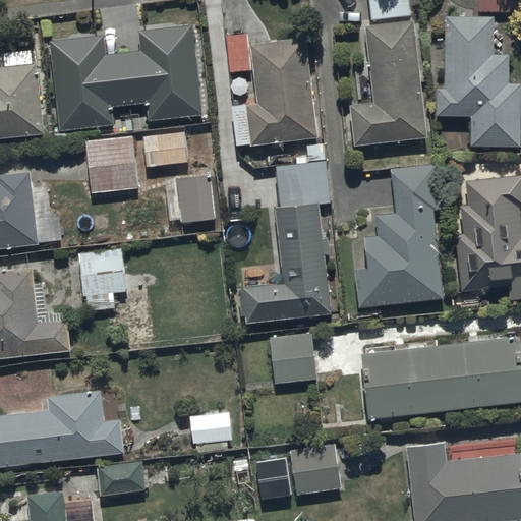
[(410,0),(367,0),(369,19),(364,20),(372,97),(349,99),(354,139),(424,131),(410,0)]
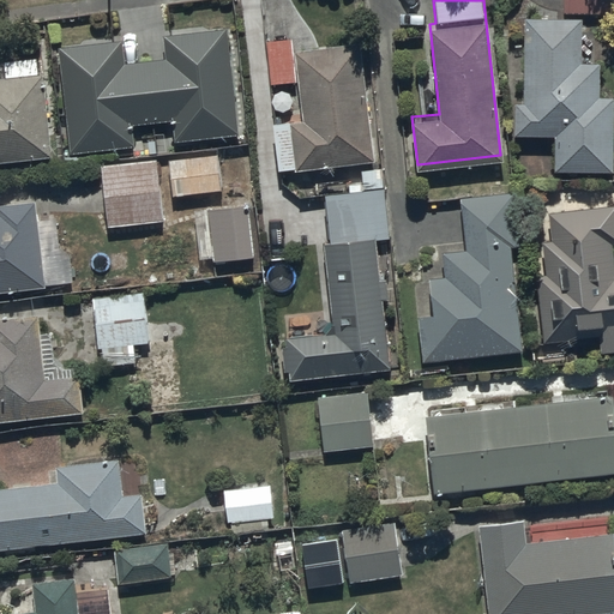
[(579,11),(522,10),(522,97),(513,97),(513,126),(555,127),(554,164),(612,164),(612,91),(599,91),(599,59),(579,59),(579,11)]
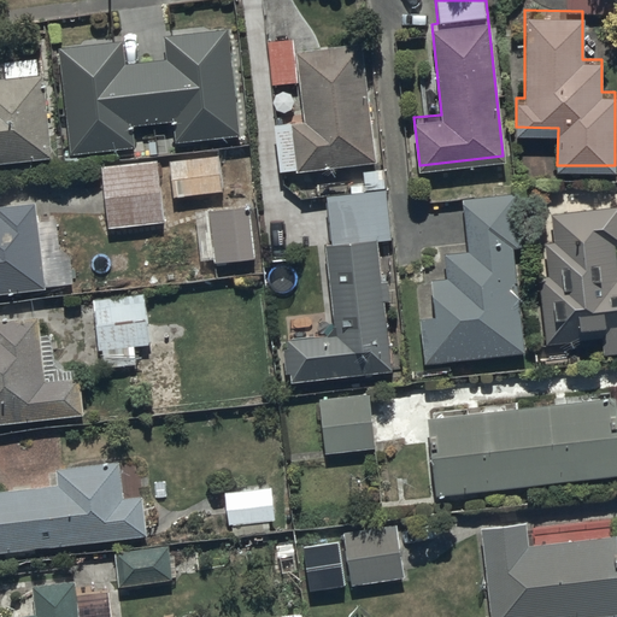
[(123,42),(60,48),(71,154),(134,147),(131,127),(174,122),(176,144),(240,136),(228,28),(164,35),(168,63),(127,66),(123,42)]
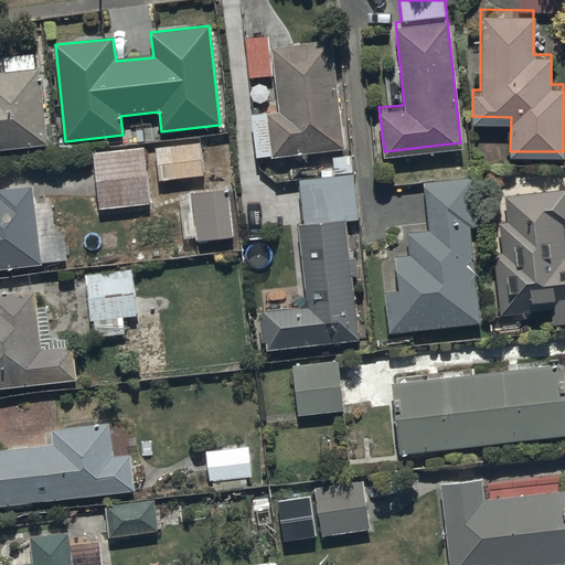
[(268,29),(245,32),(248,73),(274,71),(277,106),(251,108),(254,151),(341,145),(330,34),(269,41),(268,29)]
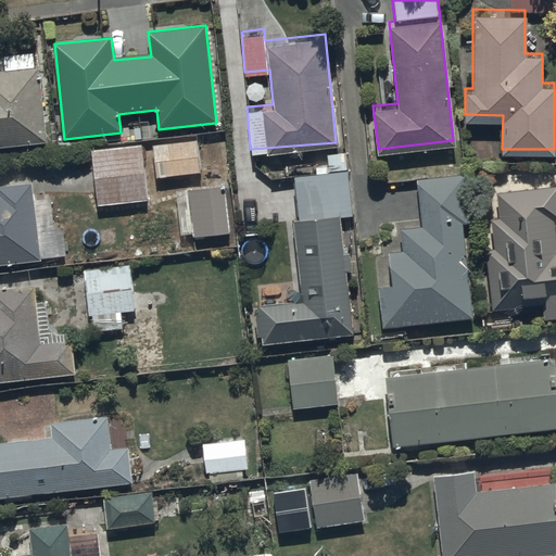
[(0,148),(46,143),(37,52),(2,57),(3,72),(0,72),(0,148)]
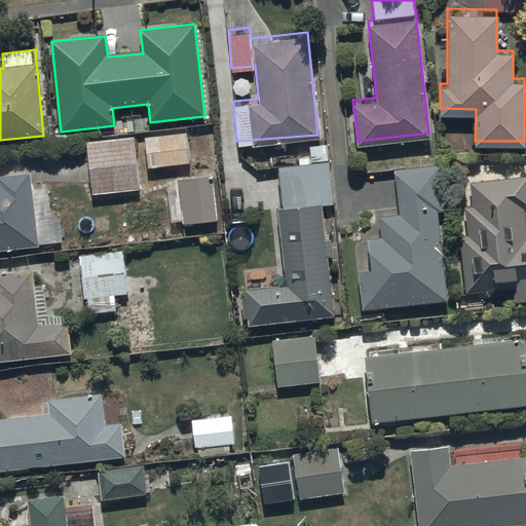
[(186,132),(144,138),(148,168),(190,162),(186,132)]
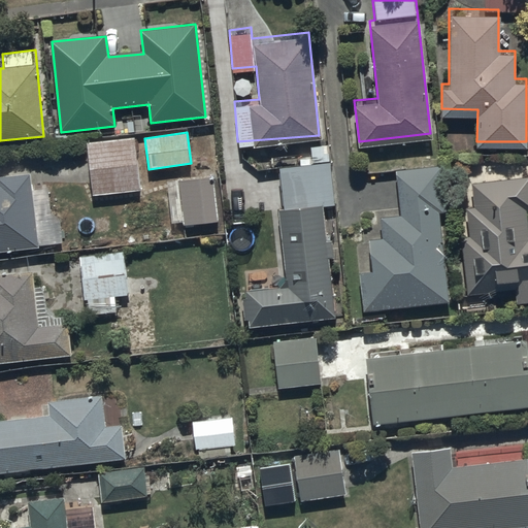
[(134,137),(86,142),(92,196),(140,191),(134,137)]
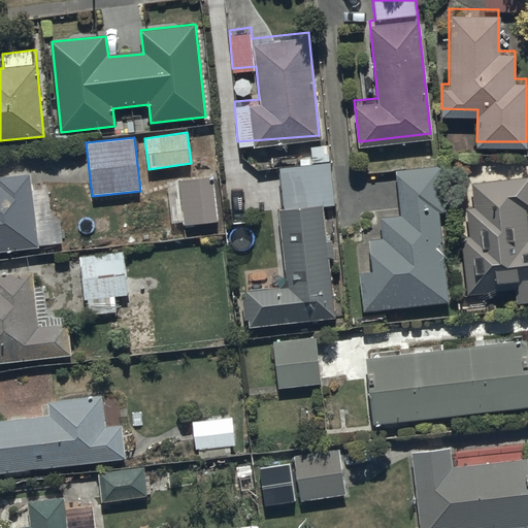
[(314,159),(278,163),(283,202),(277,202),(284,281),(267,283),(266,275),(245,277),(246,292),(241,293),(244,323),(335,316),(328,250),(332,250),(331,234),(325,235),(321,202),(334,200),(328,142),(310,144),(310,155),(314,155),(314,159)]
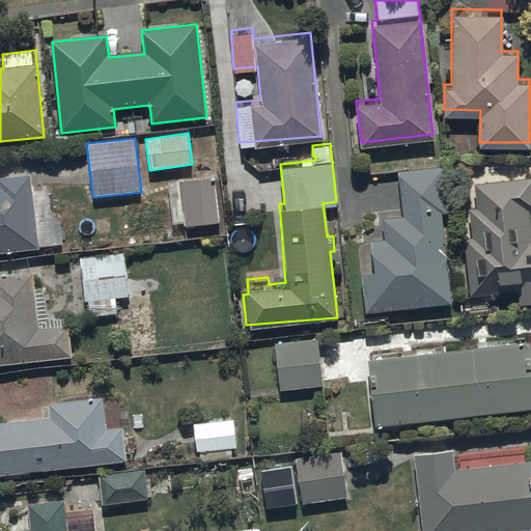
[(371,264),(360,266),(364,308),(450,300),(442,206),(448,206),(443,160),(395,165),(399,215),(381,217),(383,235),(369,238),(371,264)]
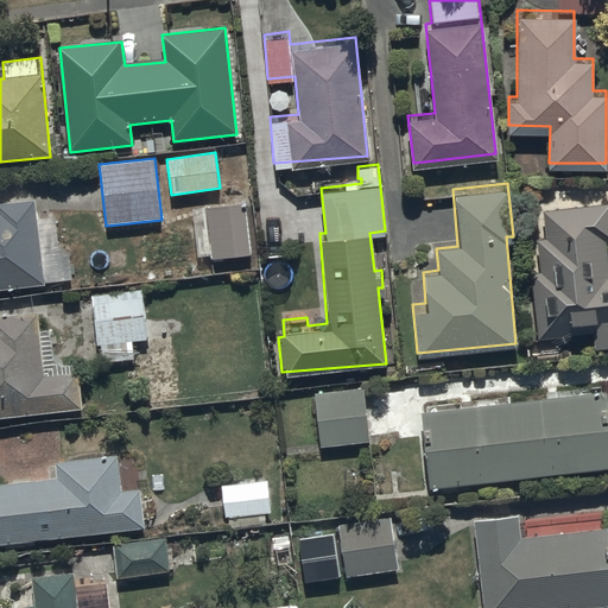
[(538,266),(530,266),(537,331),(593,325),(594,342),(607,340),(607,265),(605,234),(607,233),(607,197),(607,196),(542,203),(545,236),(536,236),(538,266)]
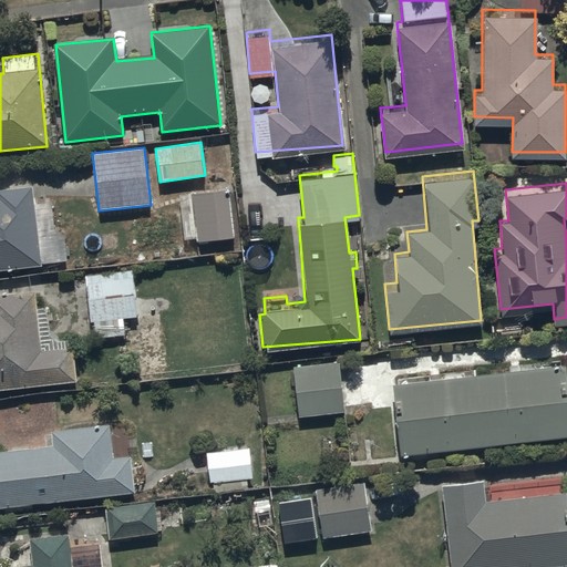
[(0,270),(41,266),(33,186),(0,189),(0,270)]
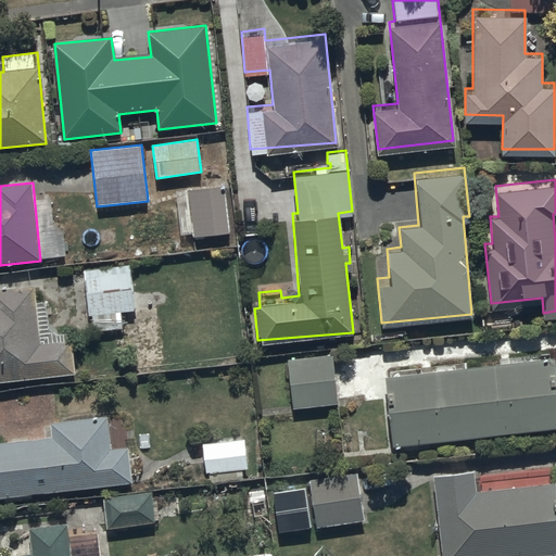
[(224,185),(187,189),(192,238),(229,234),(224,185)]
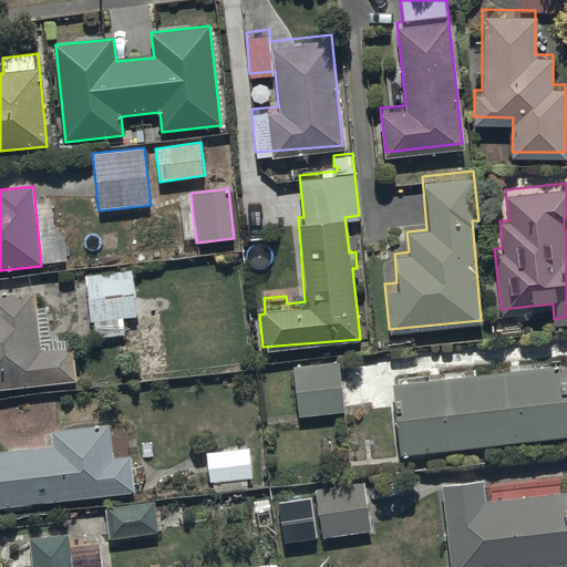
[(136,317),(132,270),(86,275),(92,339),(124,336),(123,318),(136,317)]
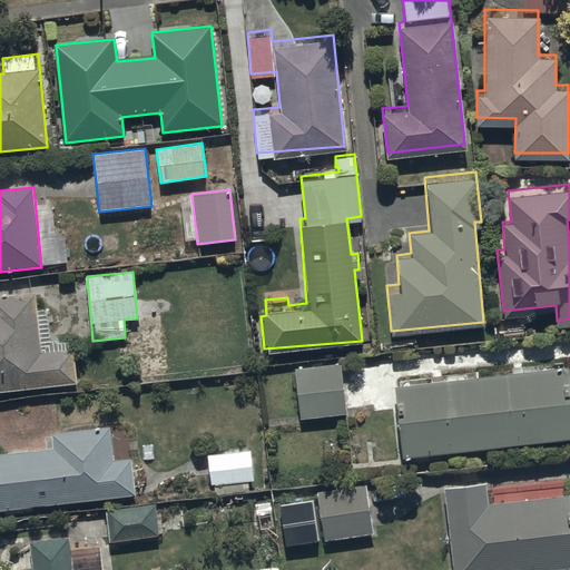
[(0,393),(77,385),(74,350),(40,353),(33,293),(0,296),(0,393)]
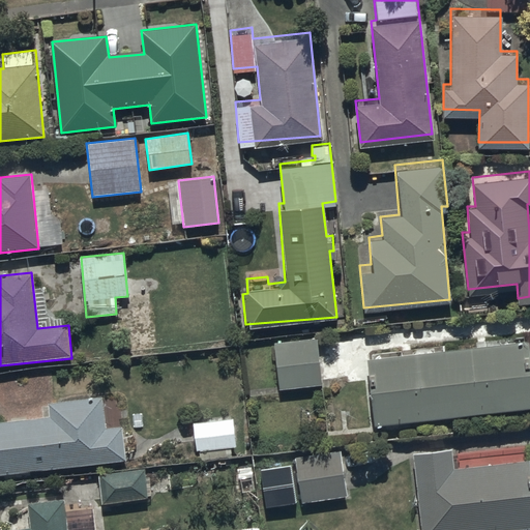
[(317,334),(274,341),(281,386),(323,381),(317,334)]
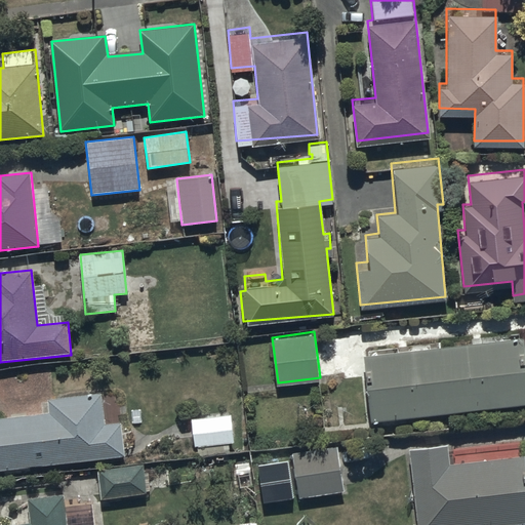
[(524,346),(524,333),(365,352),(373,416),(524,398),(524,346)]
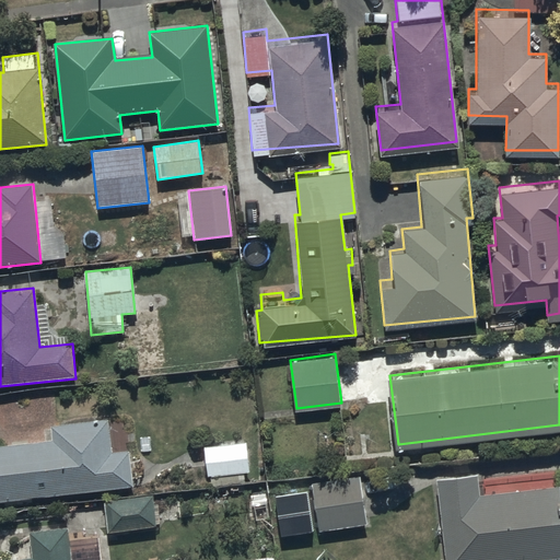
[(129,452),(112,453),(108,420),(53,426),(54,441),(0,446),(0,501),(133,489),(129,452)]
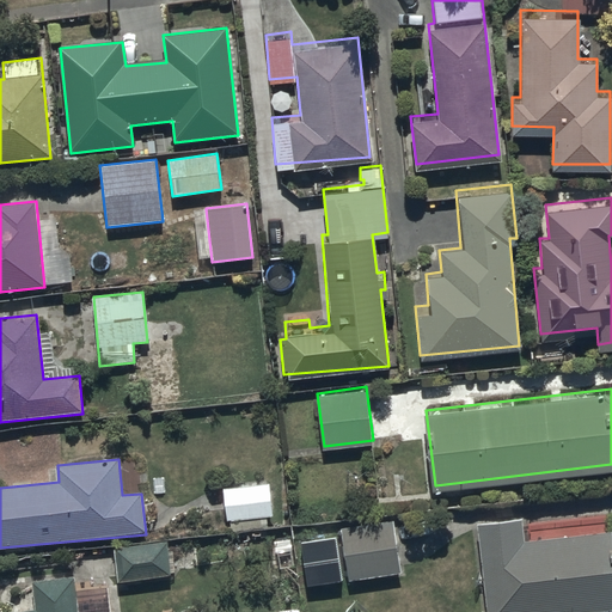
[(270,483),(224,488),(226,521),(273,518),(270,483)]
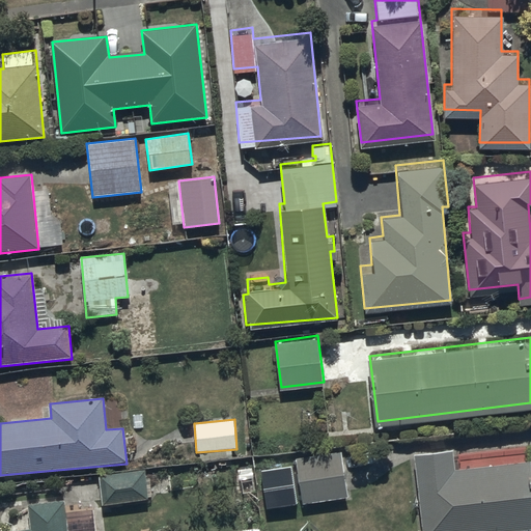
[(451,445),(413,449),(421,530),(477,530),(530,525),(530,455),(453,464),(451,445)]
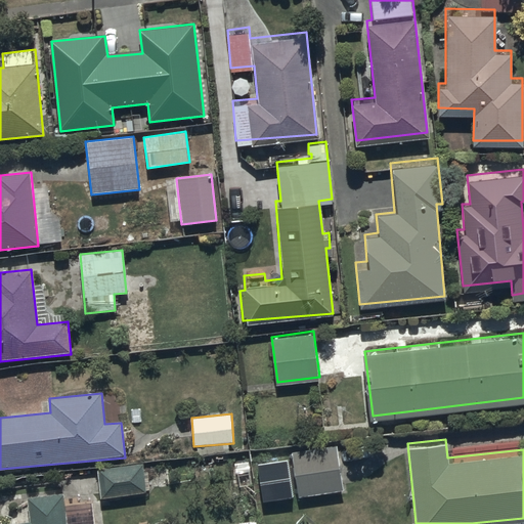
[(336,441),(295,446),(301,492),(343,486),(336,441)]
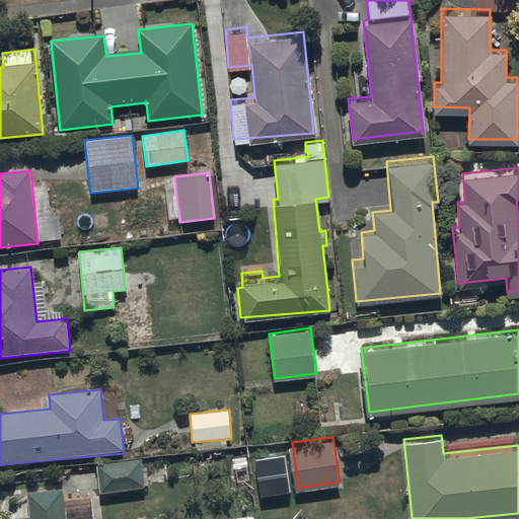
[(285,450),(255,454),(261,494),(291,490),(285,450)]
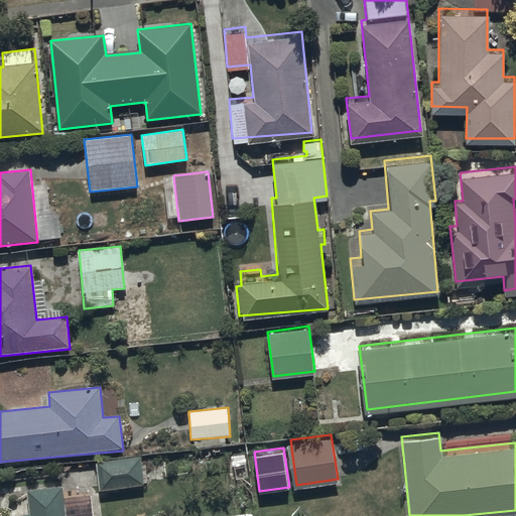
[(142,486),(139,458),(96,464),(100,492),(142,486)]
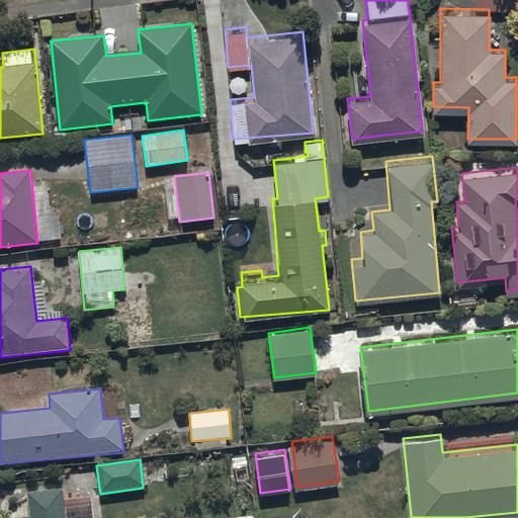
[(30,516),(16,517),(65,517),(62,490),(27,494),(30,516)]
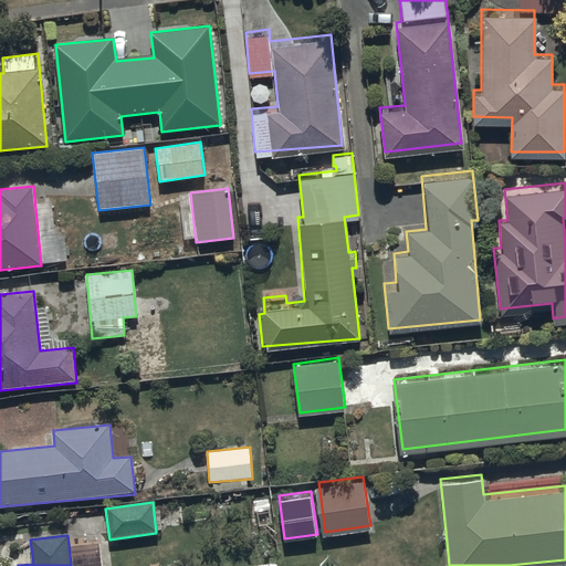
All buildings are outlined.
